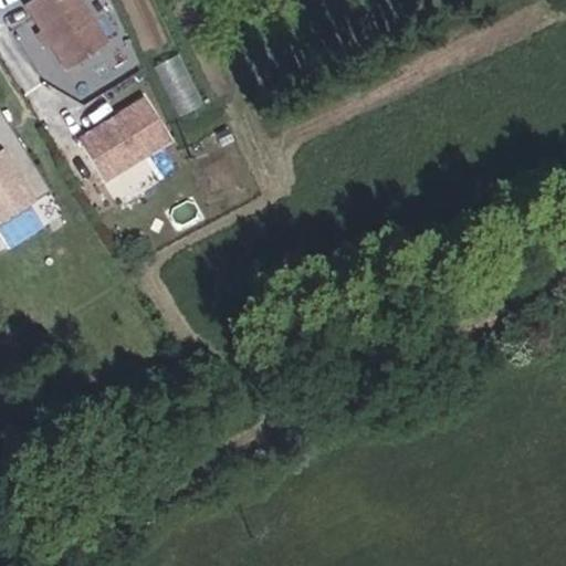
[(107,43),(79,0),(28,0),(25,2),(66,69),(107,43)]
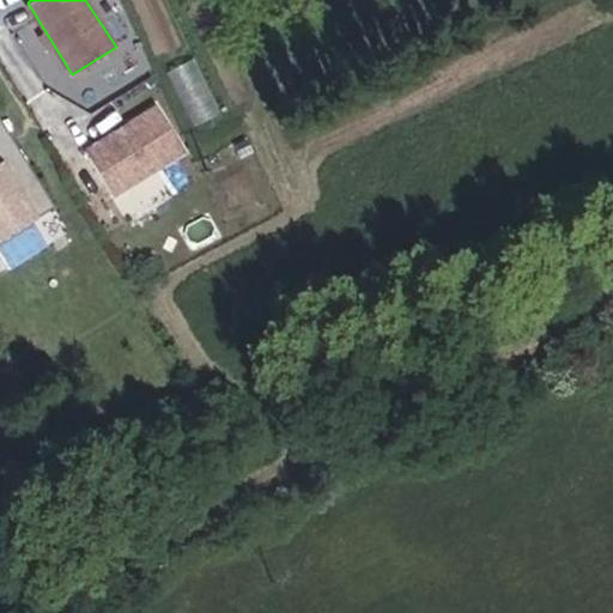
[(171,70),(199,123),(225,110),(198,56),(171,70)]
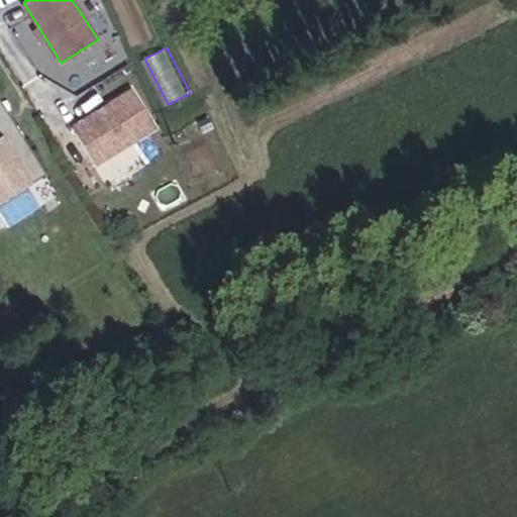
[(94,164),(154,125),(132,89),(107,105),(106,109),(101,112),(97,111),(72,127),(94,164)]
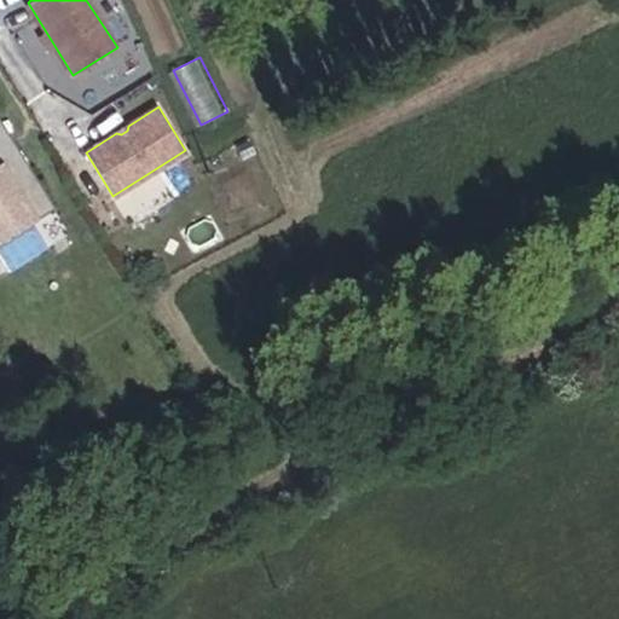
[(42,190),(0,121),(0,173),(1,175),(0,177),(0,233),(29,217),(21,203),(42,190)]
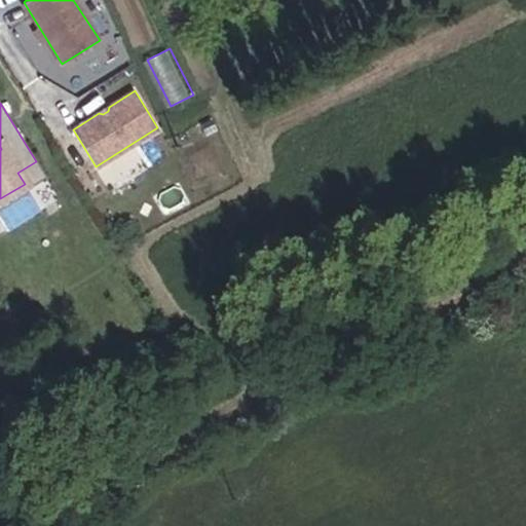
[(0,205),(46,177),(36,161),(17,173),(25,184),(0,198),(0,205)]
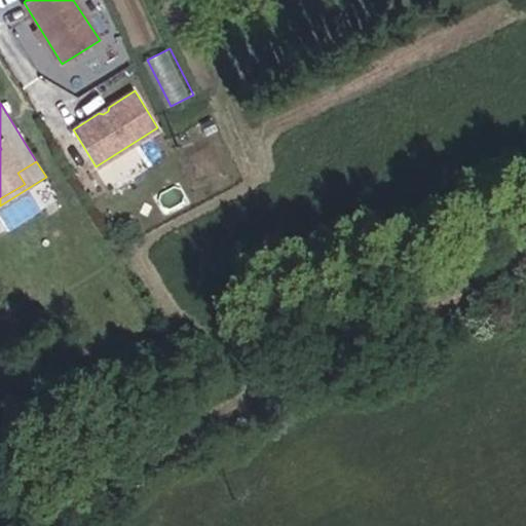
All buildings are outlined.
